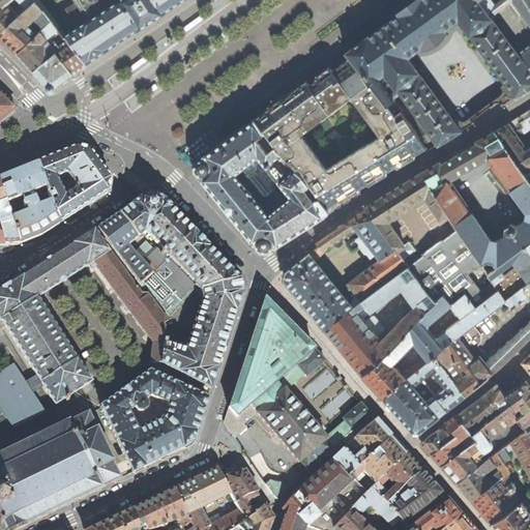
[(0,34),(9,42),(18,51),(38,31),(30,23),(35,17),(43,25),(52,19),(37,0),(34,0),(0,30),(0,34)]
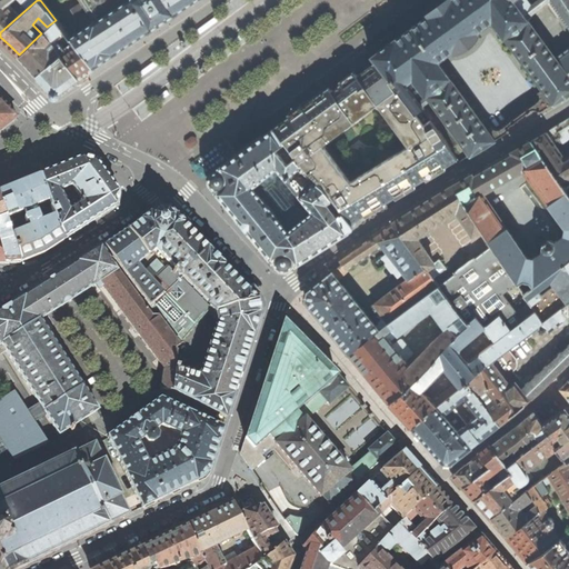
[(0,0),(0,32),(37,0),(0,0)]
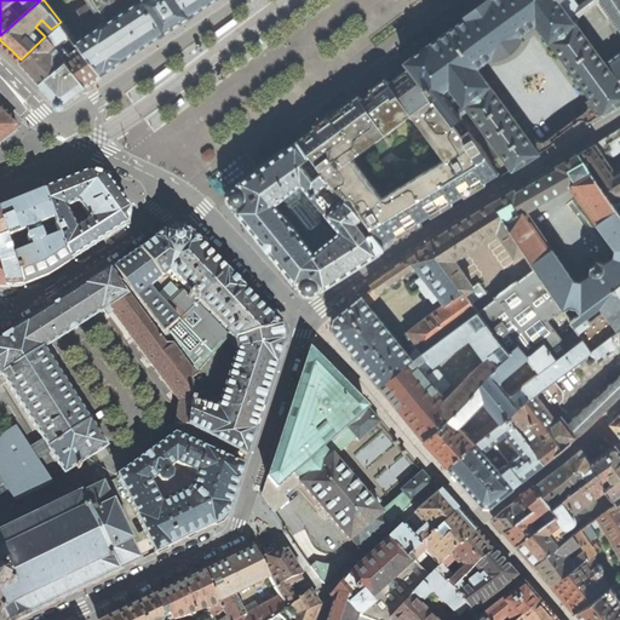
[(78,41),(80,45),(97,67),(103,73),(197,11),(213,0),(86,0),(89,3),(78,10),(85,21),(79,24),(85,35),(76,40),(76,41),(78,41)]
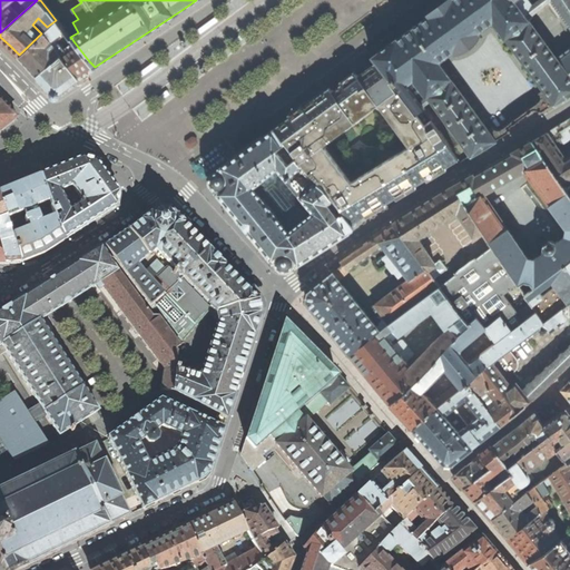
[(539,111),(540,112),(554,104),(569,94),(569,77),(556,57),(529,21),(513,0),(445,0),(425,15),(428,17),(396,39),(396,38),(372,56),(377,62),(397,89),(406,84),(413,78),(426,96),(448,124),(461,143),(471,156),(495,140),(510,131),(509,129),(510,127),(518,121),(517,120),(514,119),(503,128),(502,128),(501,129),(499,129),(494,129),(492,127),(488,129),(450,78),(449,76),(438,61),(452,50),(454,52),(459,51),(463,49),(469,47),(472,43),(475,40),(478,37),(479,33),(478,32),(492,21),(503,36),(504,38),(504,37),(505,38),(542,89),(539,92),(540,95),(540,99),(537,102),(537,104),(530,108),(529,108),(524,111),(527,115),(532,110),(534,110),(537,110),(539,111)]
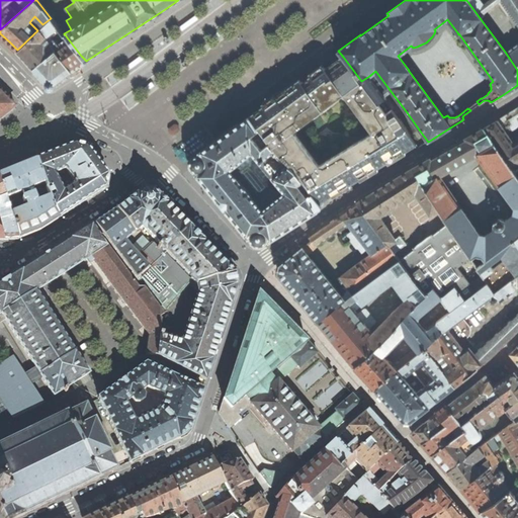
[(517,41),(505,52),(517,70),(517,0),(489,0),(484,4),(480,0),(466,0),(481,19),(484,17),(482,14),(500,0),(517,25),(517,41)]
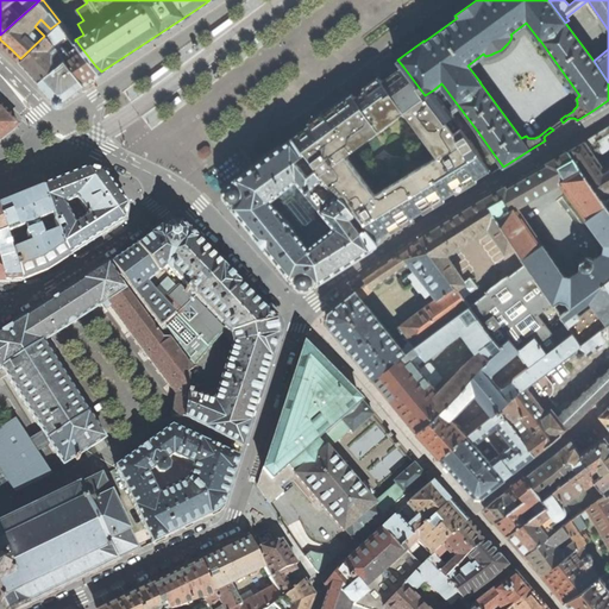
[(211,35),(213,36),(231,22),(228,18),(226,20),(209,32),(211,35)]
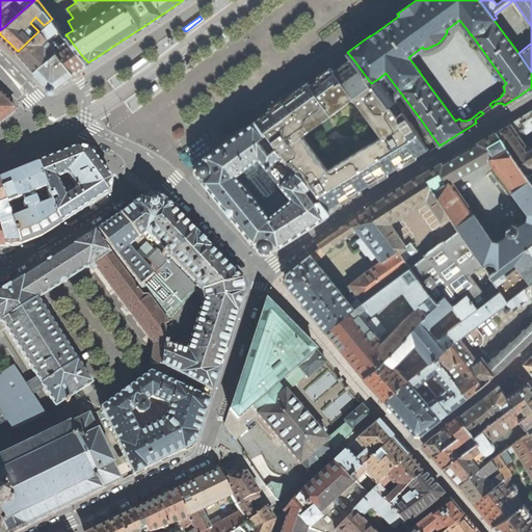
[(60,30),(52,19),(44,25),(41,28),(57,50),(74,72),(80,68),(88,62),(83,57),(69,38),(60,44),(60,43),(59,41),(57,40),(55,40),(53,36),(60,30)]
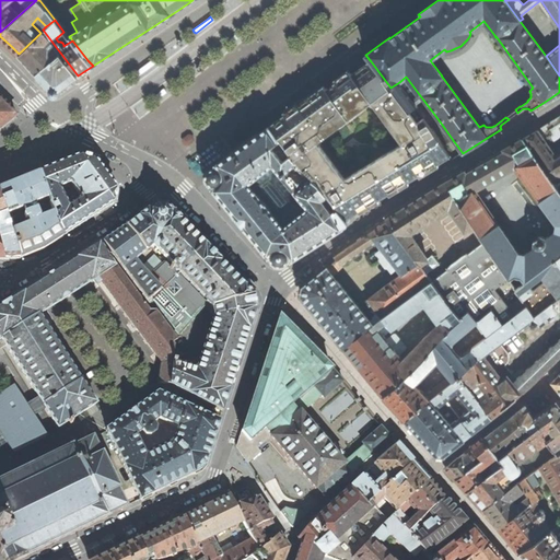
[(26,62),(36,72),(60,53),(43,30),(41,33),(19,54),(26,62)]
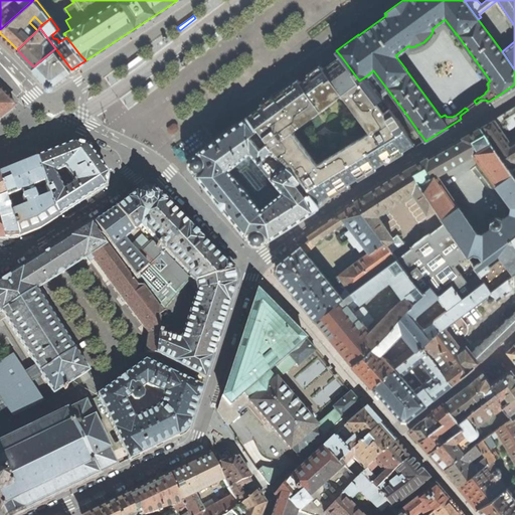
[(220,30),(219,29),(210,35),(213,38),(219,34),(221,32),(220,30)]
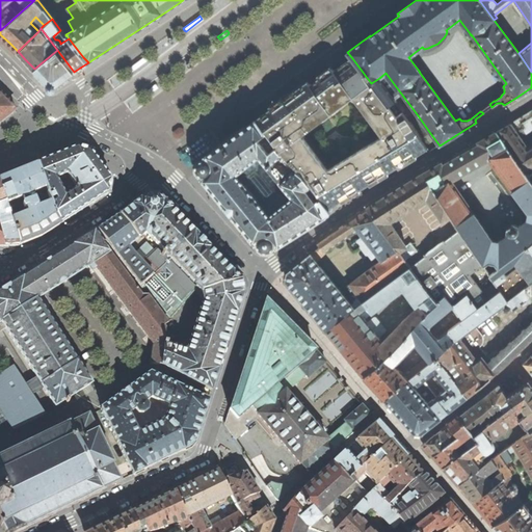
[(233,48),(238,55),(256,45),(250,37),(233,48)]
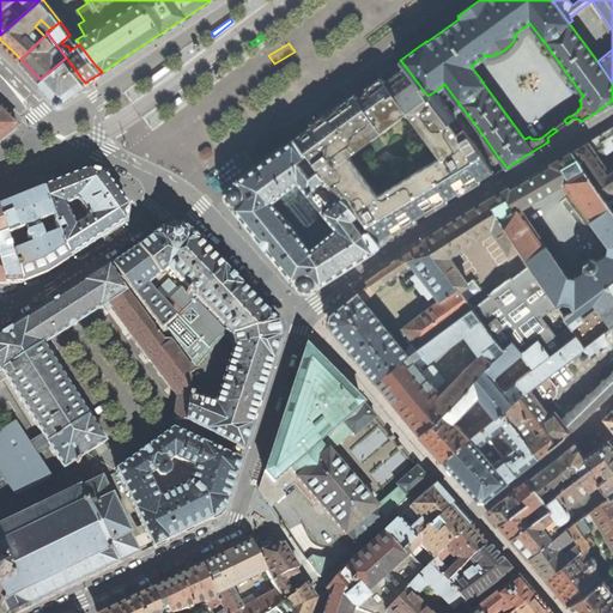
[(40,79),(56,98),(64,99),(73,92),(73,91),(78,89),(79,87),(85,83),(66,58),(40,79)]
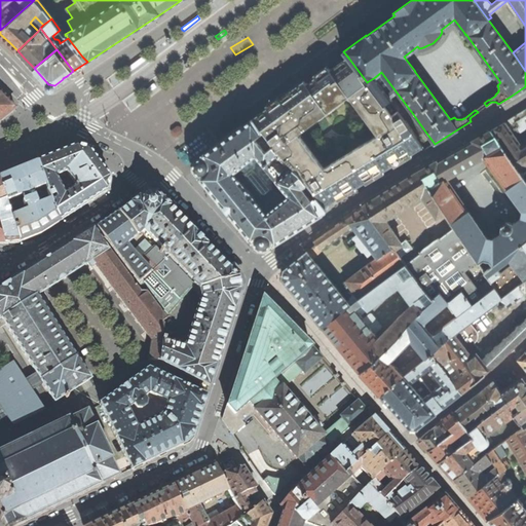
[(200,52),(198,49),(189,55),(192,60),(193,58),(198,54),(200,52)]
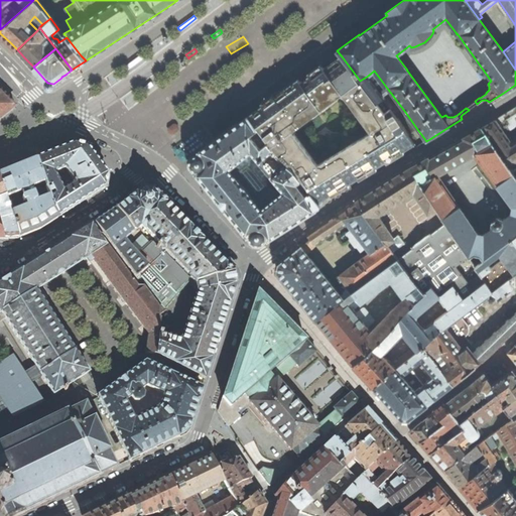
[(142,57),(140,54),(138,55),(124,67),(125,68),(126,70),(142,57)]
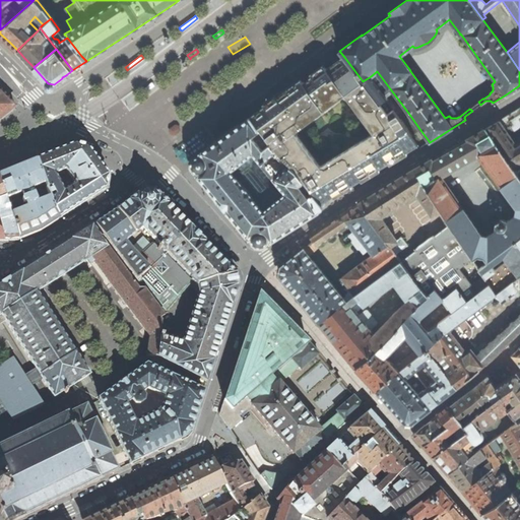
[(274,94),(262,104),(264,107),(259,110),(250,117),(260,130),(275,150),(281,158),(289,166),(296,171),(321,203),(328,199),(332,196),(334,198),(351,188),(350,186),(361,180),(362,182),(379,171),(378,170),(388,164),(389,165),(406,154),(405,152),(412,148),(417,145),(411,136),(420,130),(408,113),(400,118),(386,100),(387,99),(371,76),(363,81),(344,57),(326,69),(322,64),(310,74),(312,76),(303,83),(300,80),(276,98),(274,94)]
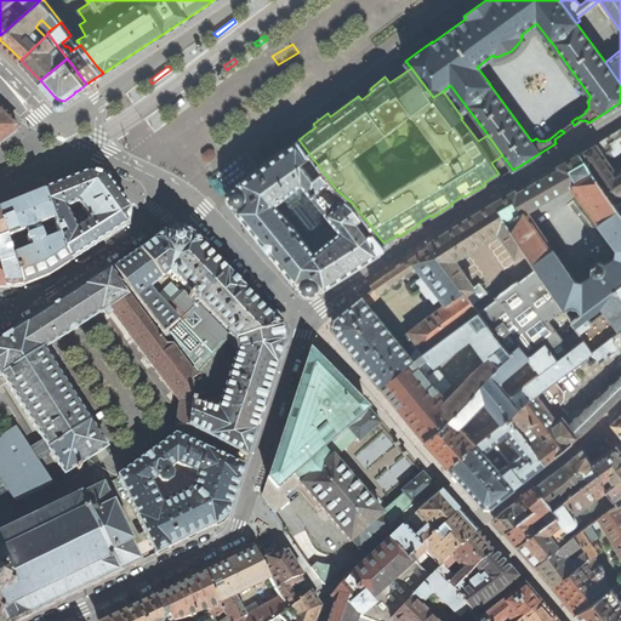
[(205,83),(204,81),(193,89),(197,92),(204,87),(206,85),(205,83)]
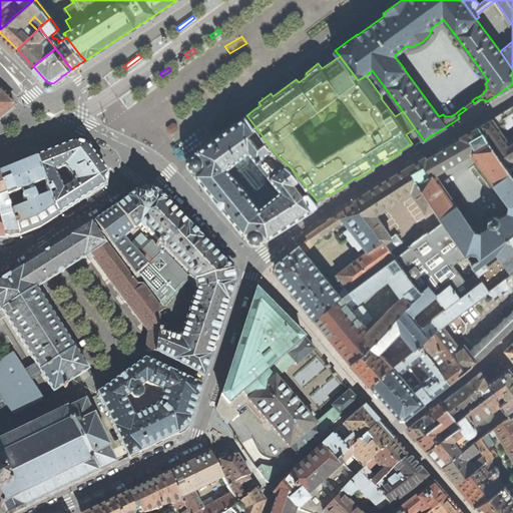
[(151,84),(149,81),(140,87),(143,91),(144,90),(149,86),(151,84)]
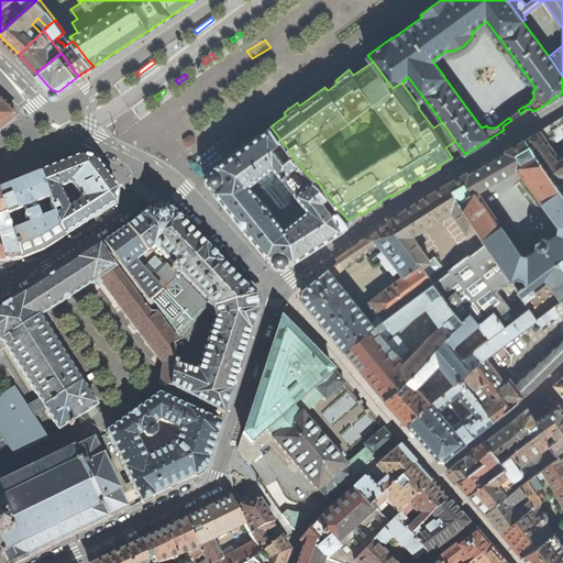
[(0,128),(8,122),(17,116),(6,105),(0,99),(0,128)]
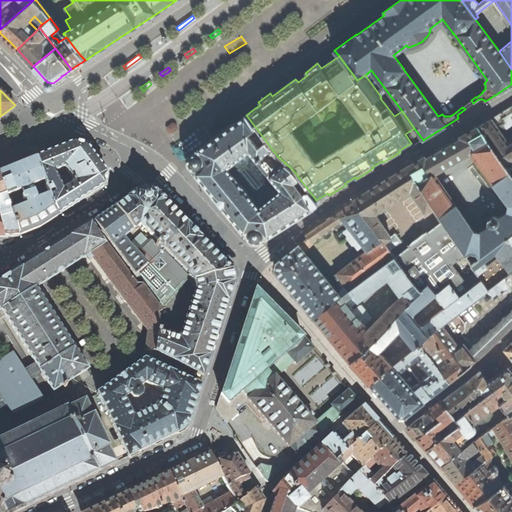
[(511,138),(507,142),(497,128),(503,124),(506,128),(511,124),(511,105),(505,110),(478,126),(505,165),(511,175),(511,174),(511,138)]
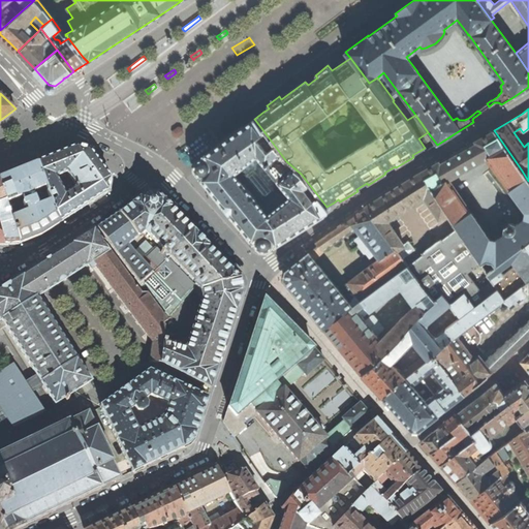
[(258,247),(259,248),(263,249),(267,249),(268,249),(270,248),(271,247),(271,246),(272,245),(273,243),(274,243),(275,245),(277,244),(277,243),(321,215),(321,216),(323,214),(329,211),(327,207),(301,174),(294,168),(290,172),(287,168),(280,160),(276,163),(273,159),(280,153),(265,132),(254,119),(228,137),(214,149),(207,154),(207,153),(196,160),(197,160),(196,162),(195,162),(194,165),(194,168),(195,168),(196,172),(198,174),(200,175),(203,175),(203,176),(201,177),(203,179),(222,201),(222,203),(223,204),(222,204),(226,209),(231,215),(232,215),(234,216),(252,240),(253,242),(255,240),(256,240),(256,244),(256,245),(258,247)]
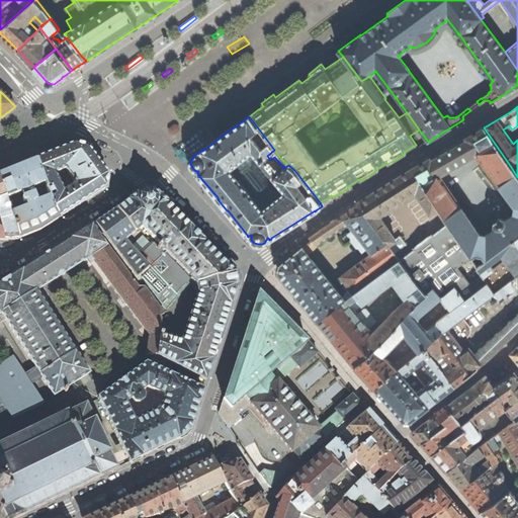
[(174,124),(169,128),(169,131),(171,134),(174,134),(178,131),(179,127),(177,125),(174,124)]
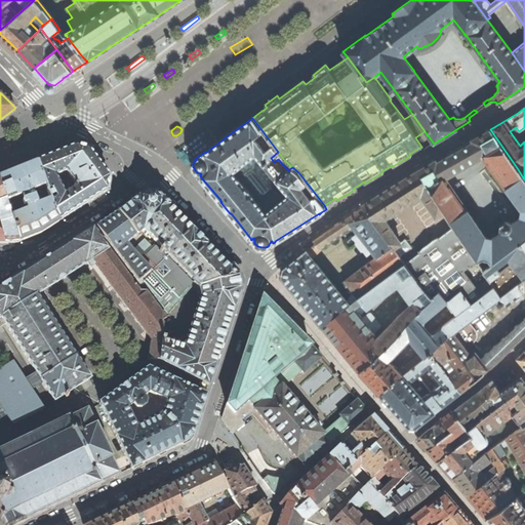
[(524,179),(518,169),(490,129),(452,151),(417,171),(443,211),(453,227),(476,260),(477,261),(482,258),(488,259),(491,264),(483,270),(488,279),(490,281),(499,273),(496,268),(509,258),(524,279),(524,277),(524,247),(521,242),(524,239),(524,179)]
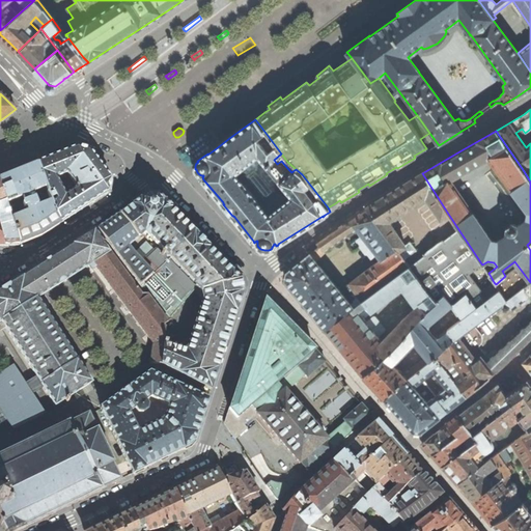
[(101,168),(88,152),(77,148),(57,157),(36,165),(48,194),(47,194),(54,211),(59,223),(108,194),(110,182),(101,168)]
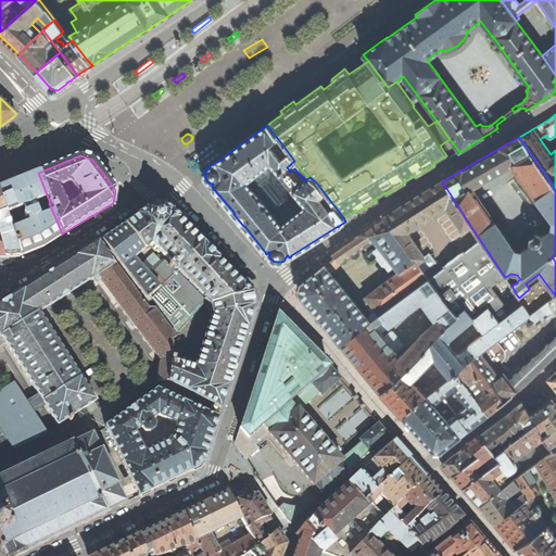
[(16,181),(0,187),(0,197),(7,215),(20,256),(41,248),(62,234),(57,220),(49,203),(50,203),(38,173),(24,178),(16,181)]
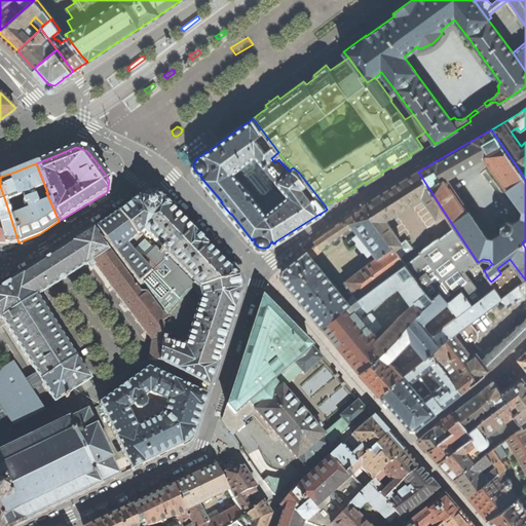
[(437,217),(444,212),(418,172),(389,189),(363,205),(371,217),(395,249),(401,257),(413,249),(407,240),(402,243),(385,220),(421,195),(437,217)]
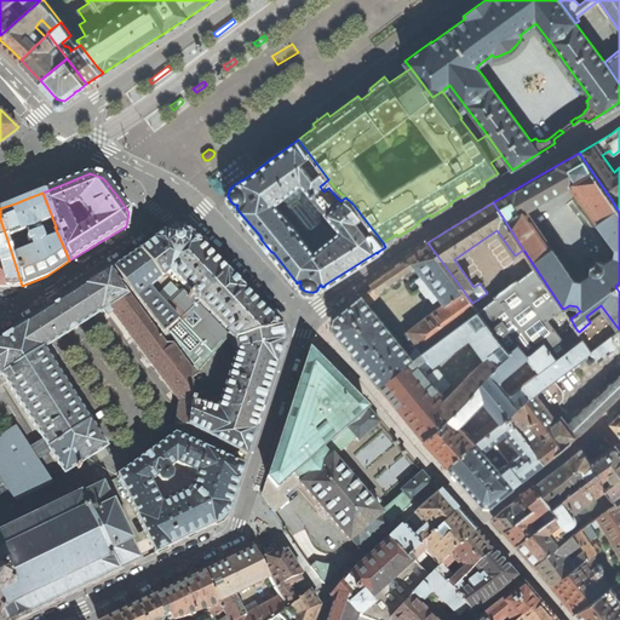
[(0,286),(22,286),(7,240),(0,219),(0,286)]
